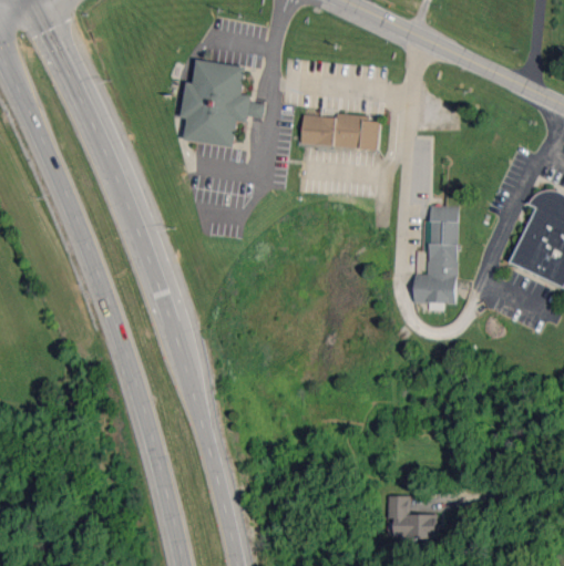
[(183,141),(232,148),(235,122),(245,123),(246,116),(262,119),(264,105),(248,103),(249,96),(241,95),(245,67),(196,60),(193,83),(185,82),(181,117),(186,119),(183,141)]
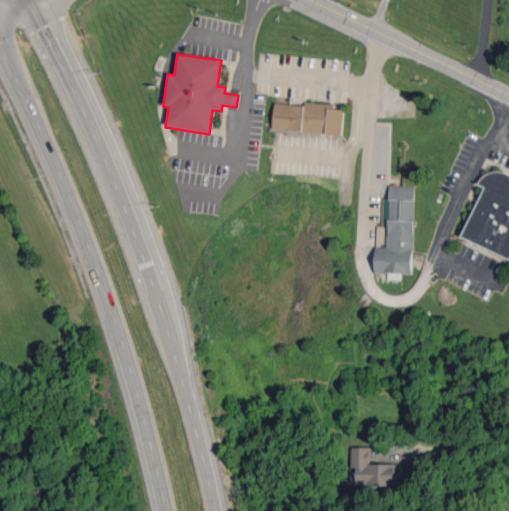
[(339,135),(341,111),(327,110),(327,105),(302,103),(302,106),(272,104),(270,131),(339,135)]
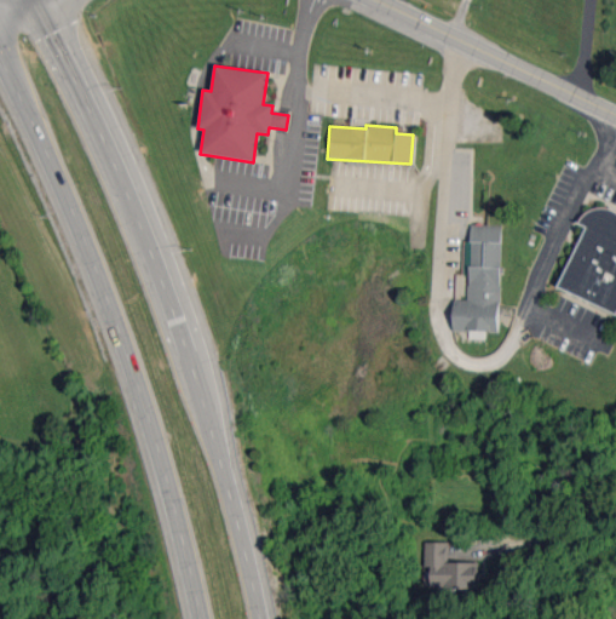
[(615,216),(587,205),(580,225),(582,227),(557,290),(615,314),(615,216)]
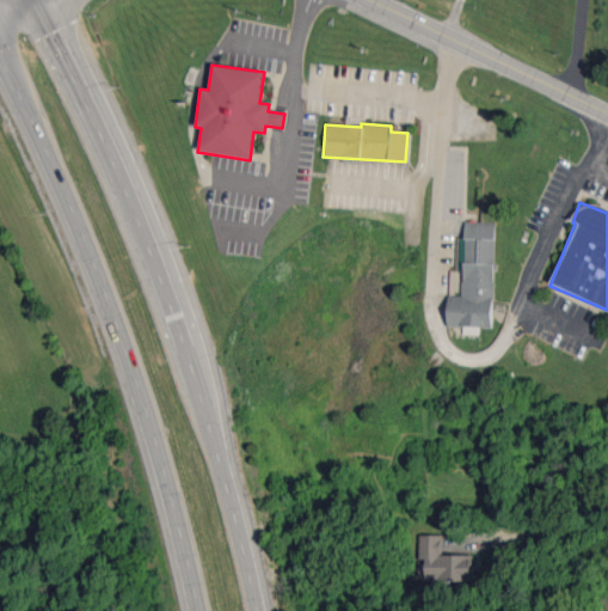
[(492,224),(461,222),(461,239),(455,239),(454,274),(460,274),(459,298),(446,297),(444,328),(461,328),(460,335),(477,335),(477,329),(489,329),(492,224)]
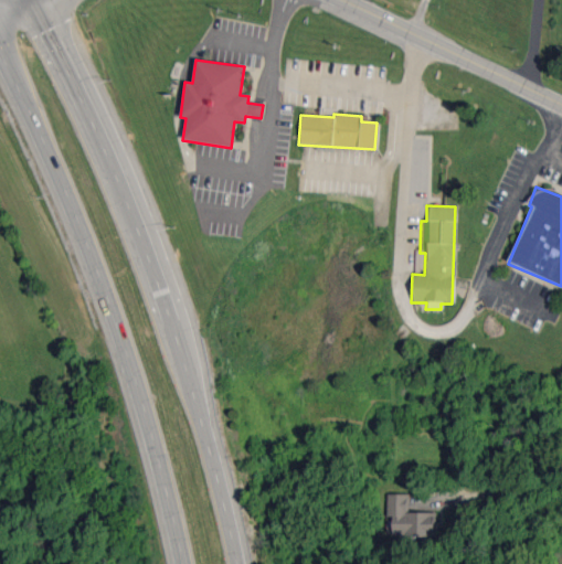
[(406,495),(385,495),(385,517),(392,517),(391,536),(434,538),(435,513),(406,512),(406,495)]
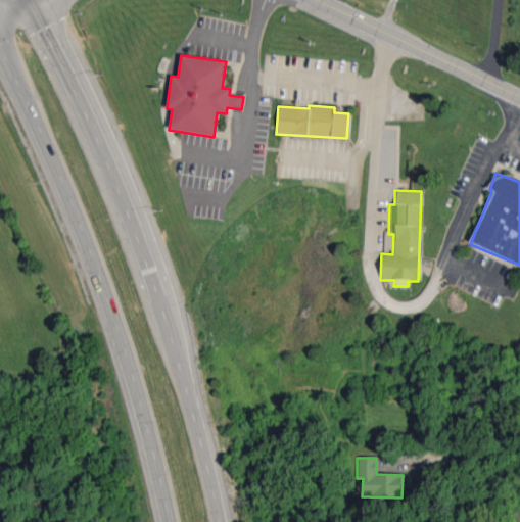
All buildings are outlined.
